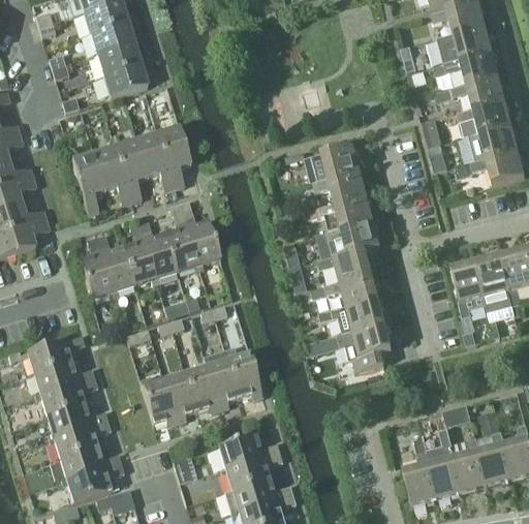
[(71,18),(83,13),(120,1),(120,0),(66,0),(71,18)]
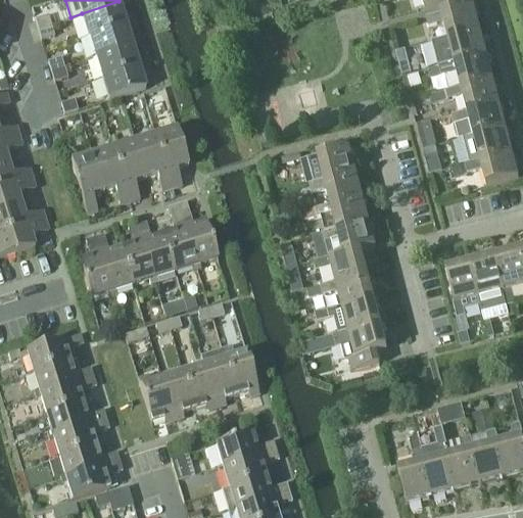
[(82,13),(89,34),(135,19),(132,10),(123,13),(119,1),(82,13)]
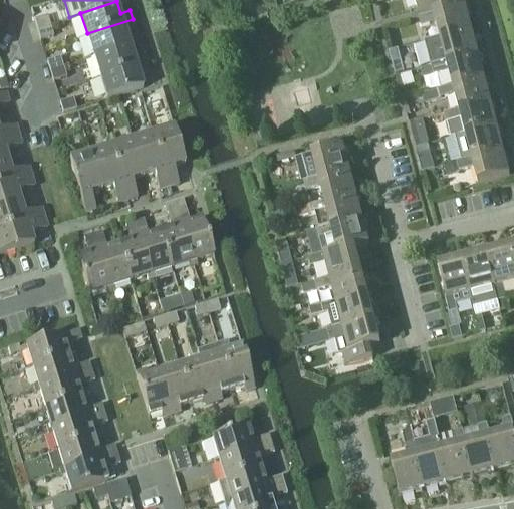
[(440,33),(441,35),(472,27),(466,2),(435,10),(435,9),(419,13),(422,23),(436,19),(440,33)]
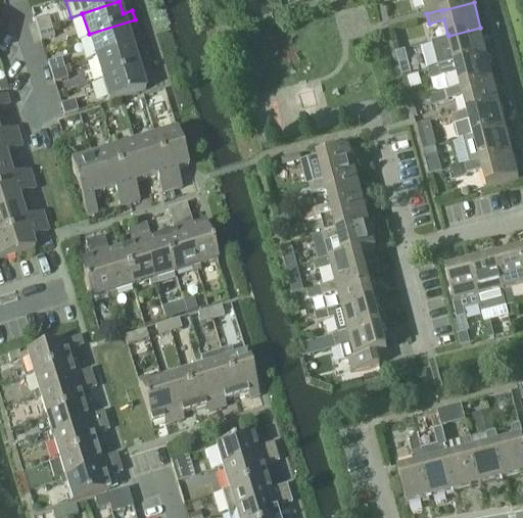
[(35,16),(38,28),(51,24),(48,12),(35,16)]
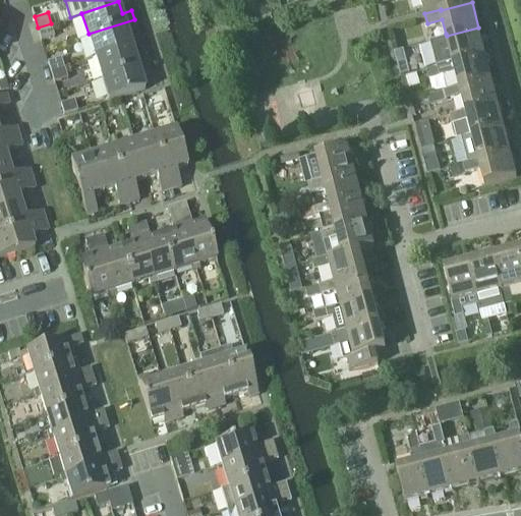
[(137,30),(134,19),(89,34),(95,55),(131,44),(128,33),(137,30)]
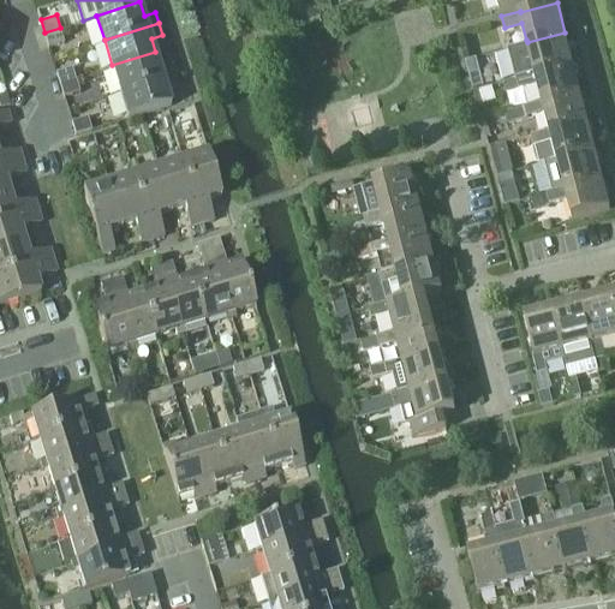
[(64,40),(60,28),(45,33),(48,45),(64,40)]
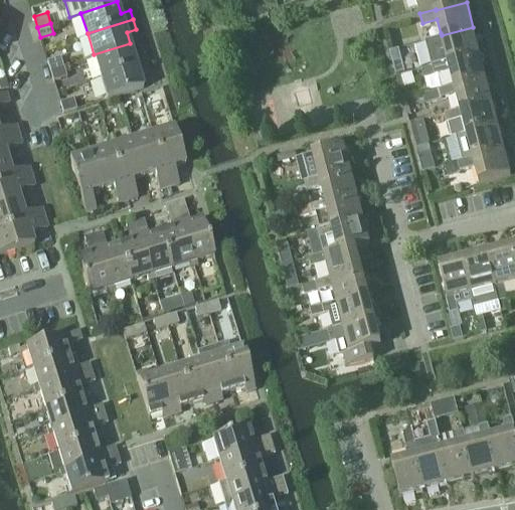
[(428,46),(444,42),(448,57),(448,60),(480,51),(473,27),(442,35),(441,33),(425,37),(428,46)]
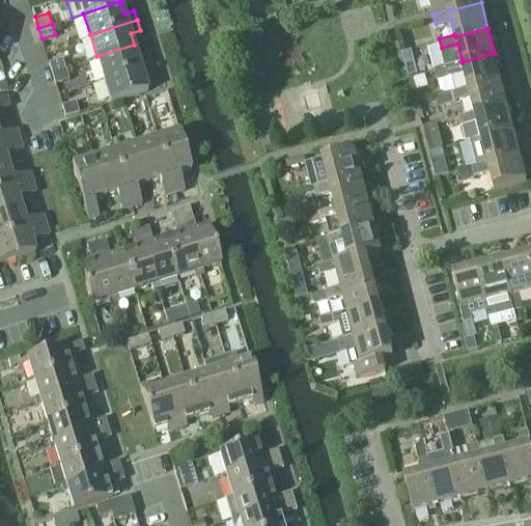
[(137,55),(134,45),(96,56),(103,78),(150,63),(147,53),(137,55)]
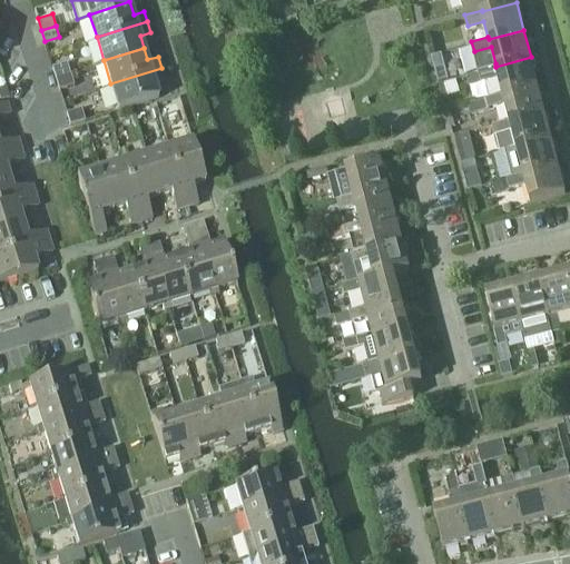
[(442,50),(432,52),(435,66),(445,63),(442,50)]
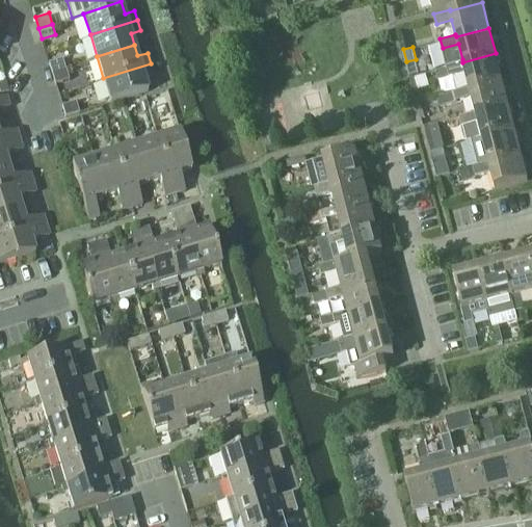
[(496,53),(462,62),(462,59),(447,63),(449,73),(464,69),(469,84),(470,87),(502,78),(496,53)]
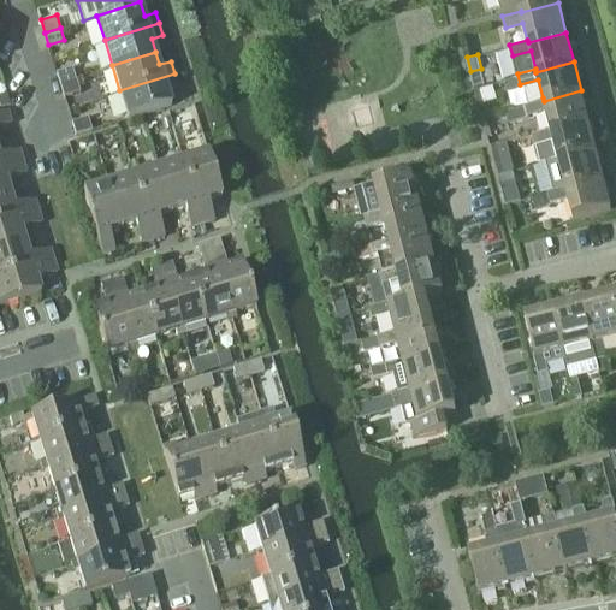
[(57,70),(60,82),(76,77),(72,65),(57,70)]
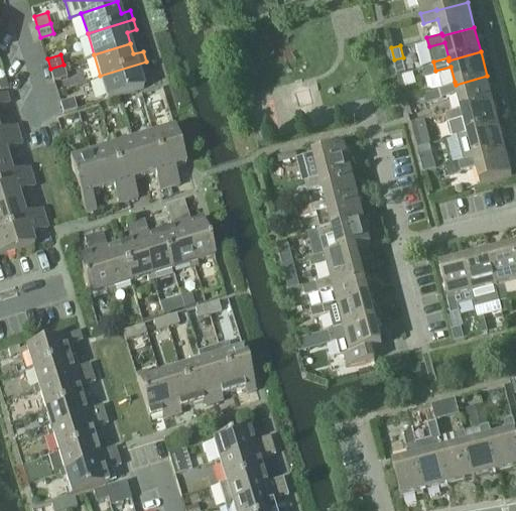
[(139,74),(149,71),(146,61),(100,76),(107,97),(143,86),(139,74)]
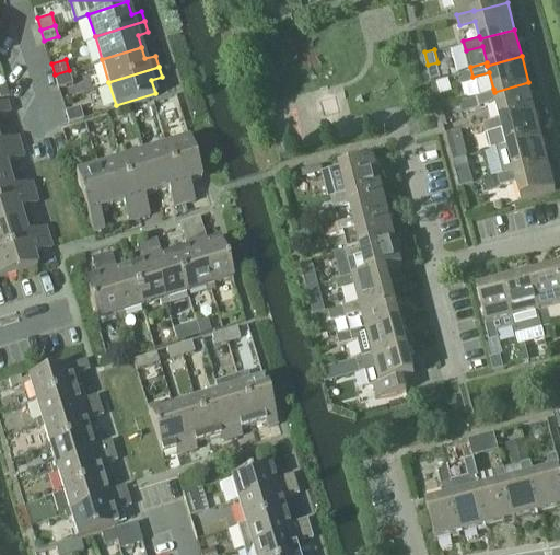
[(72,81),(69,70),(55,74),(58,85),(72,81)]
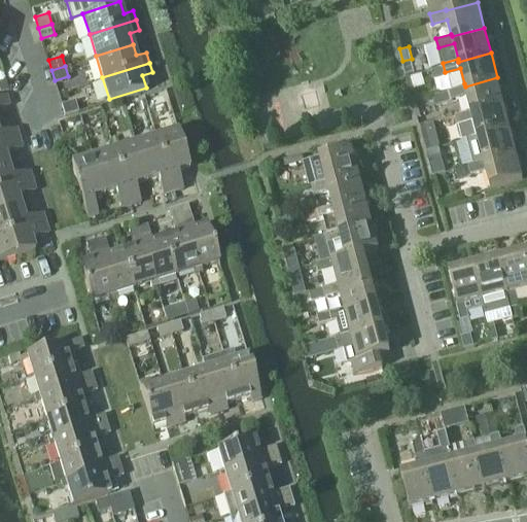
[(497,77),(465,87),(464,83),(449,88),(449,89),(432,93),(434,102),(466,93),(470,108),(471,111),(503,102),(497,77)]
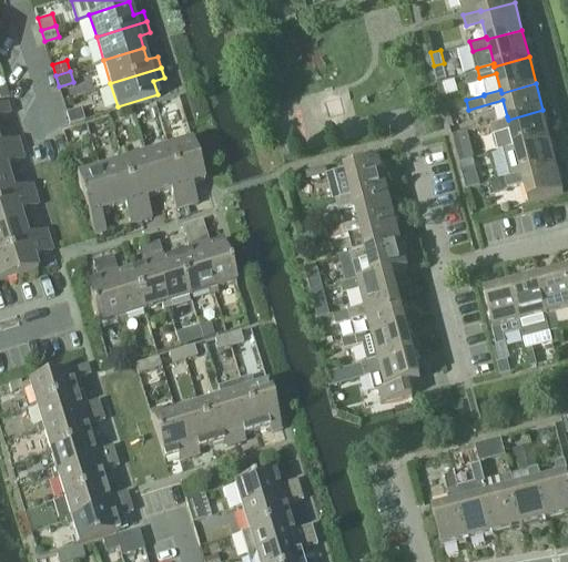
[(0,113),(10,111),(7,100),(0,101),(0,113)]
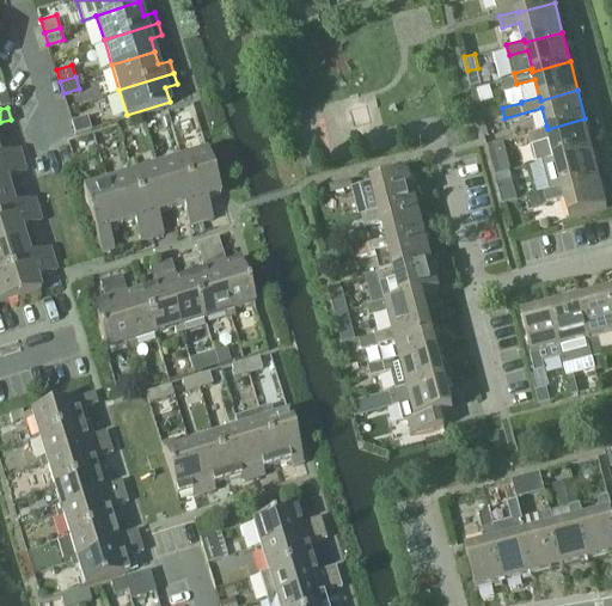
[(74,130),(91,126),(87,114),(71,118),(74,130)]
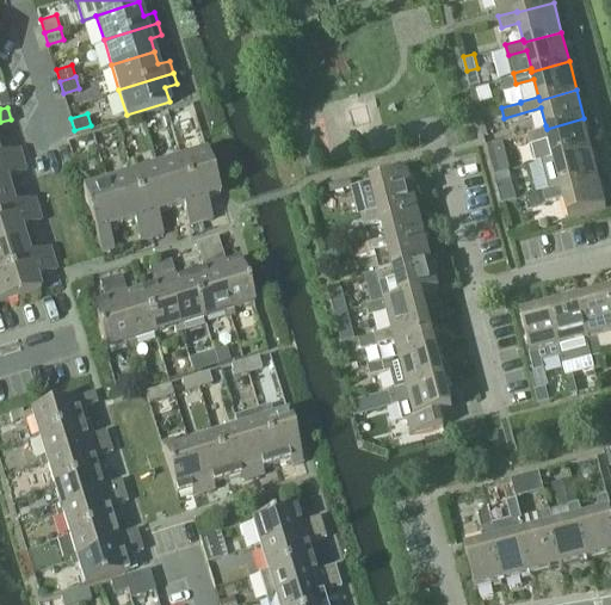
[(528,130),(531,141),(549,136),(554,154),(554,158),(592,147),(584,118),(547,129),(545,125),(528,130)]
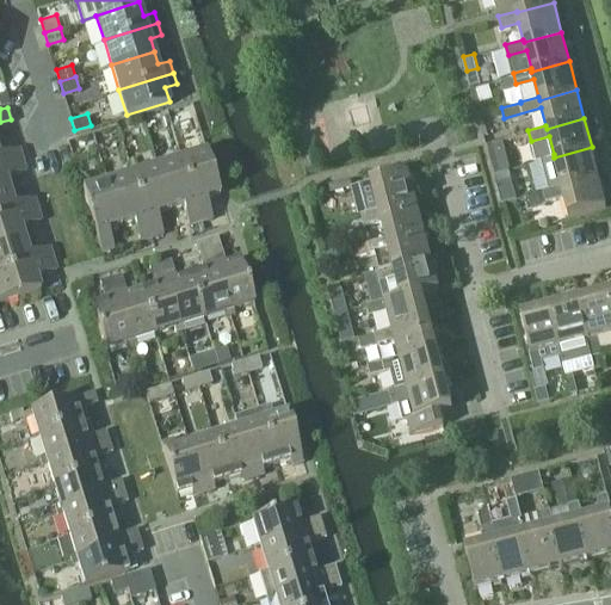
[(0,164),(22,156),(19,146),(0,150),(0,164)]
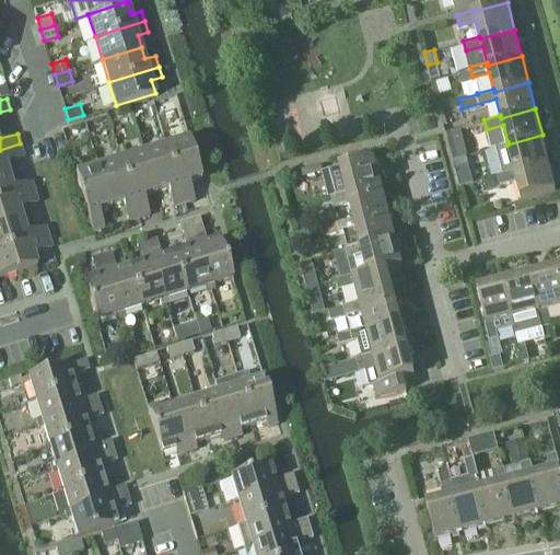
[(167,136),(165,137),(185,201),(195,198),(189,180),(201,175),(189,135),(170,141),(167,136)]
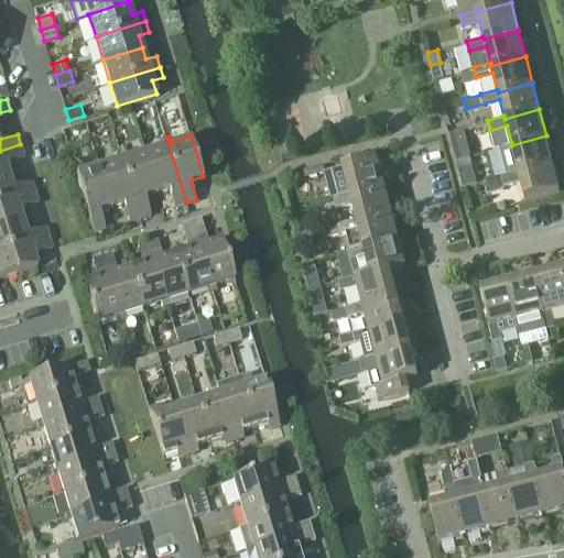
[(500,145),(507,172),(518,168),(518,172),(553,162),(546,135),(511,145),(511,142),(500,145)]
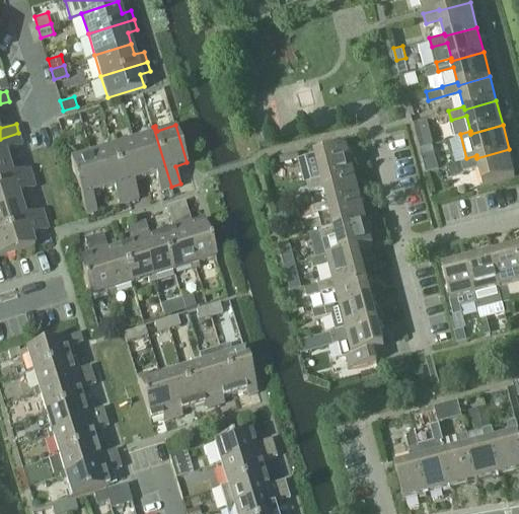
[(160,190),(171,187),(153,127),(149,129),(150,133),(133,138),(144,175),(155,171),(160,190)]
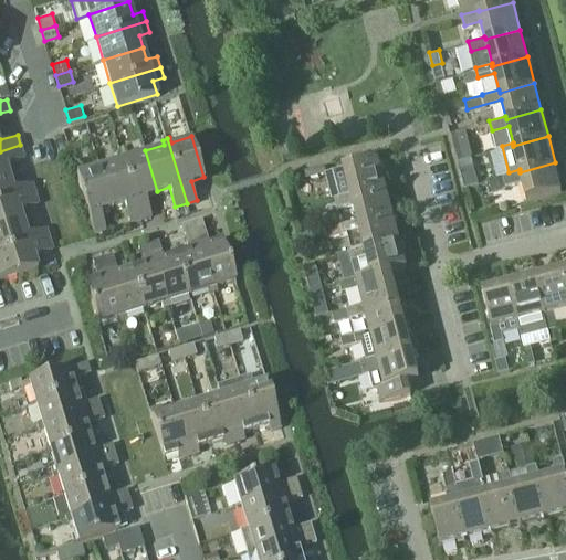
[(469,140),(453,145),(457,157),(472,154),(469,140)]
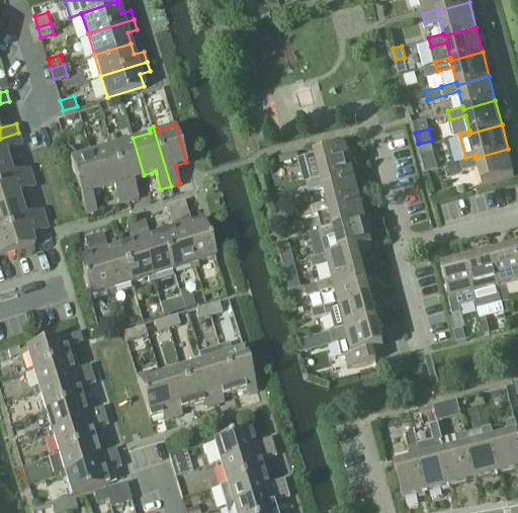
[(0,161),(7,160),(4,149),(22,143),(18,133),(0,139),(0,161)]
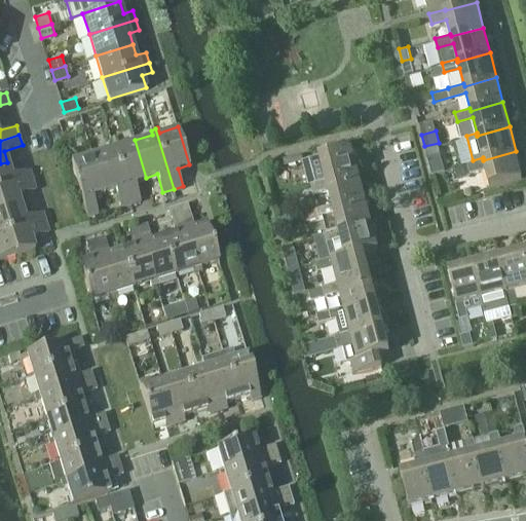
[(141,198),(136,181),(146,178),(135,140),(114,147),(113,142),(112,142),(130,201),(141,198)]
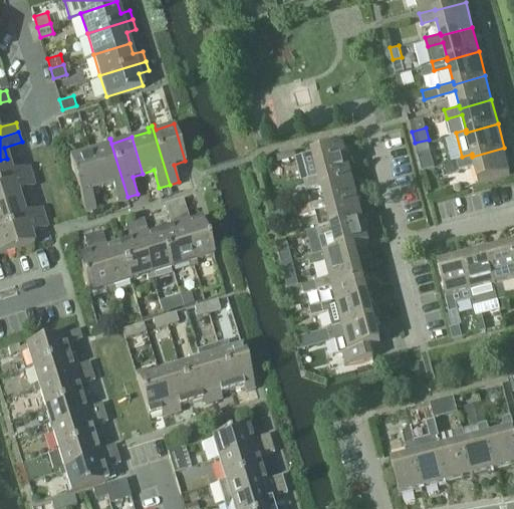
[(117,200),(127,197),(109,139),(105,141),(107,145),(89,150),(101,187),(112,183),(117,200)]
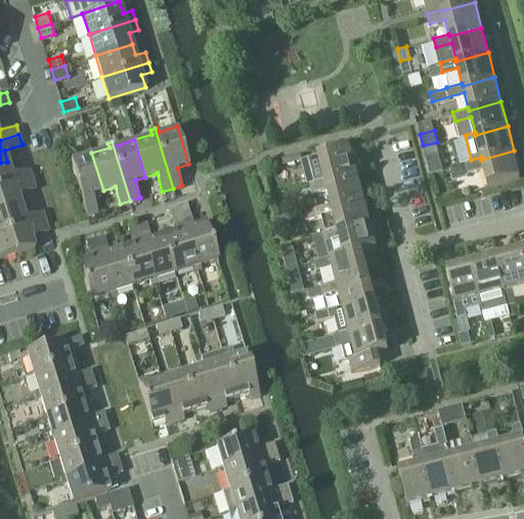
[(437,143),(424,147),(430,171),(443,168),(437,143)]
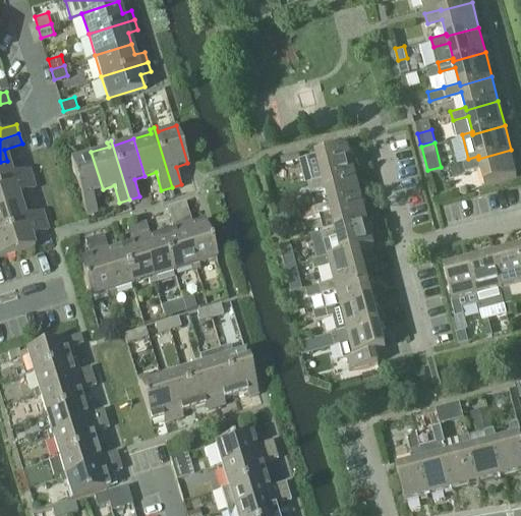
[(313,178),(323,176),(323,177),(355,169),(349,144),(316,152),(307,154),(313,178)]
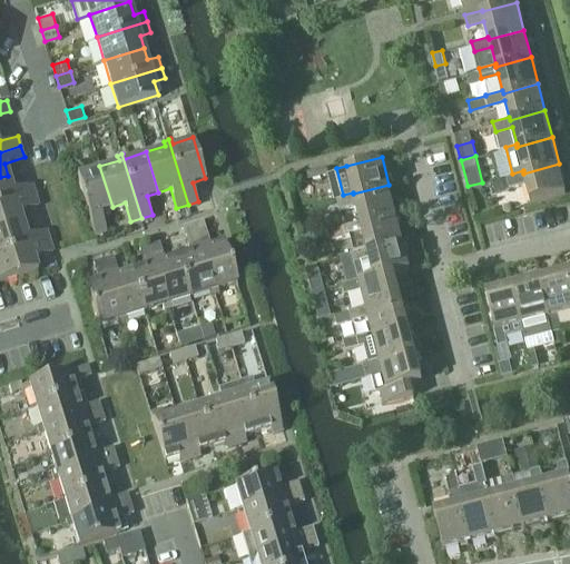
[(526,180),(531,200),(567,191),(559,164),(523,174),(523,170),(512,174),(507,175),(507,176),(493,179),(497,188),(526,180)]
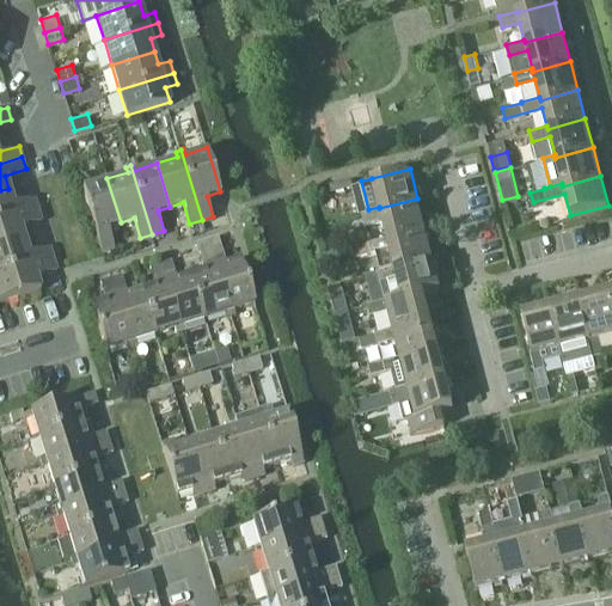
[(115,246),(108,226),(121,222),(106,178),(86,185),(85,179),(80,181),(83,187),(81,187),(102,250),(115,246)]
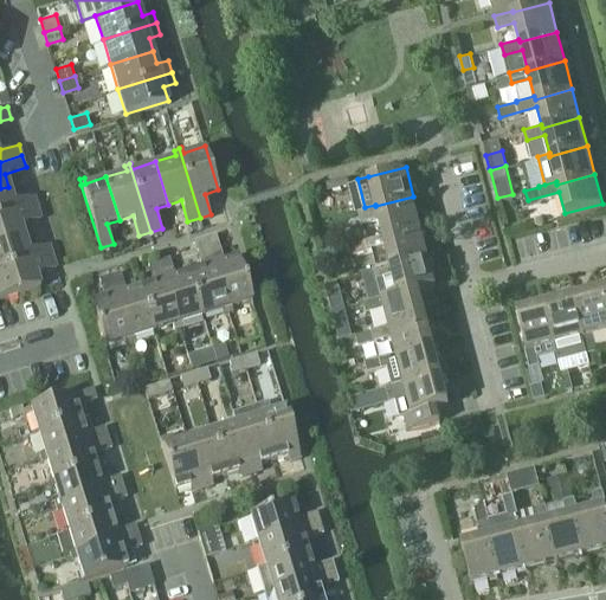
[(0,215),(37,205),(33,193),(13,199),(8,187),(0,188),(0,215)]
